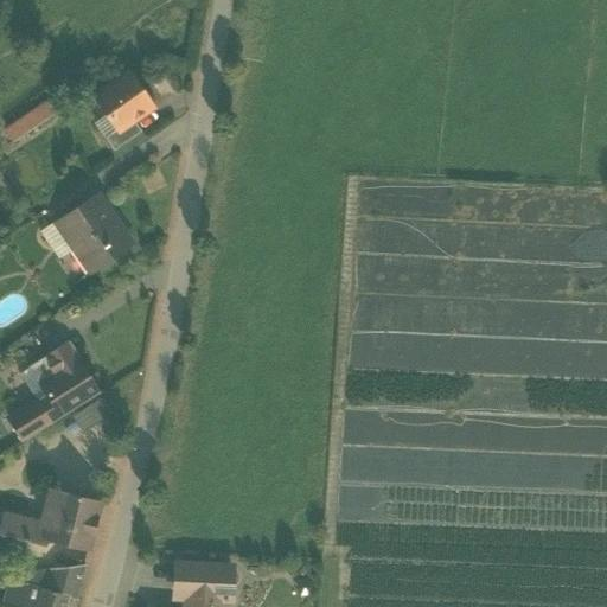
[(115,131),(115,132),(133,120),(153,106),(129,72),(93,98),(104,116),(115,131)]
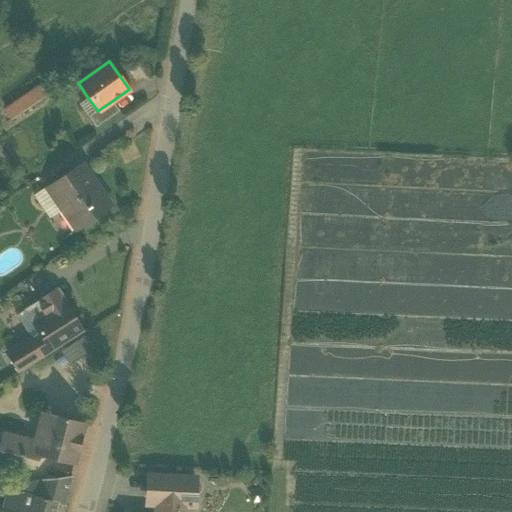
[(3,109),(10,120),(48,94),(41,83),(3,109)]
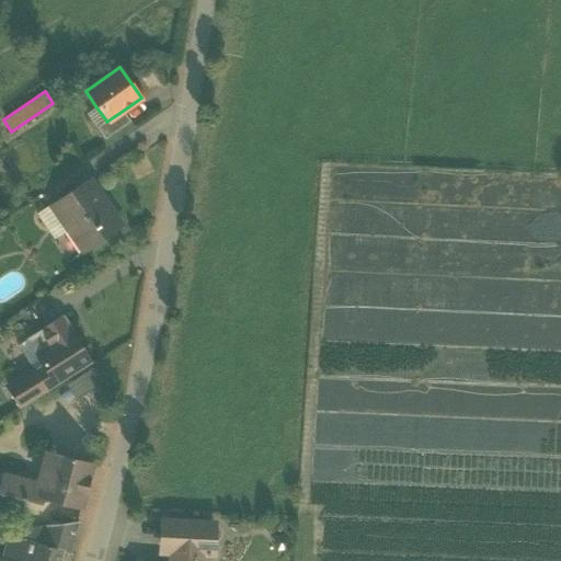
[(106,121),(96,107),(87,114),(96,127),(106,121)]
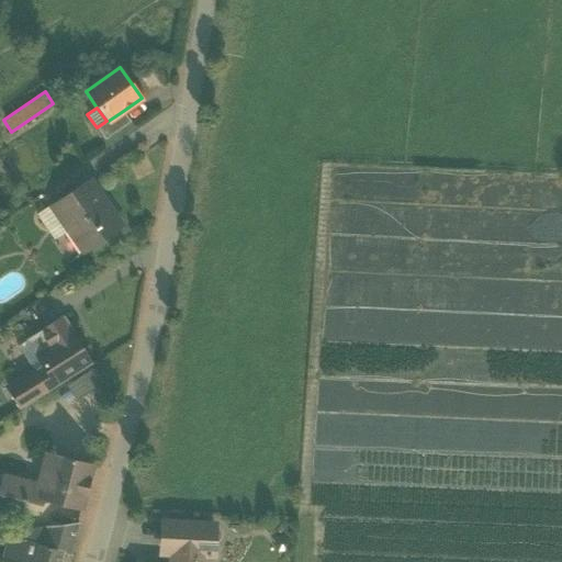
[(97,127),(104,139),(130,122),(123,111),(107,122),(107,121),(97,127)]
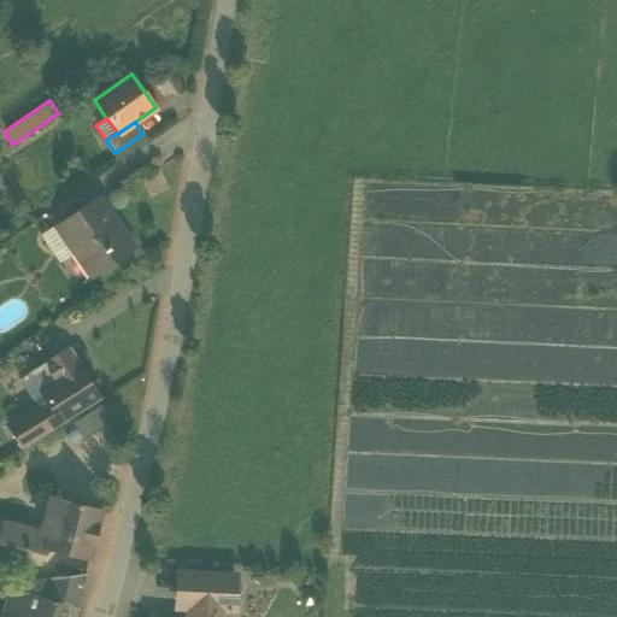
[(77,251),(95,275),(133,250),(98,199),(57,227),(75,252),(77,251)]
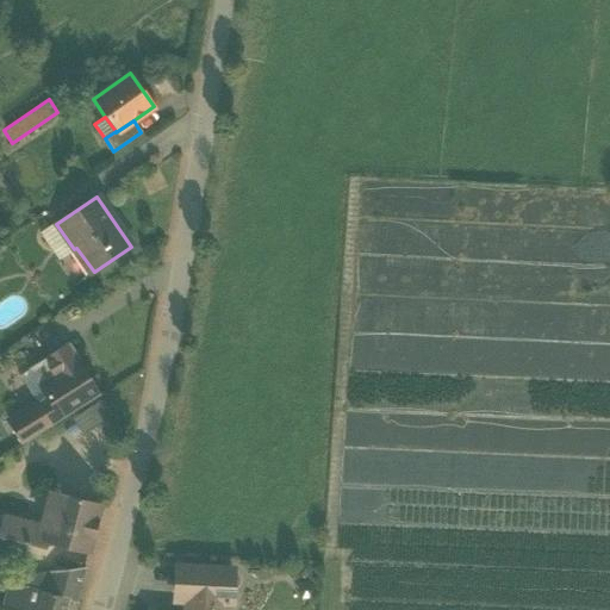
[(74,249),(56,224),(41,235),(58,260),(74,249)]
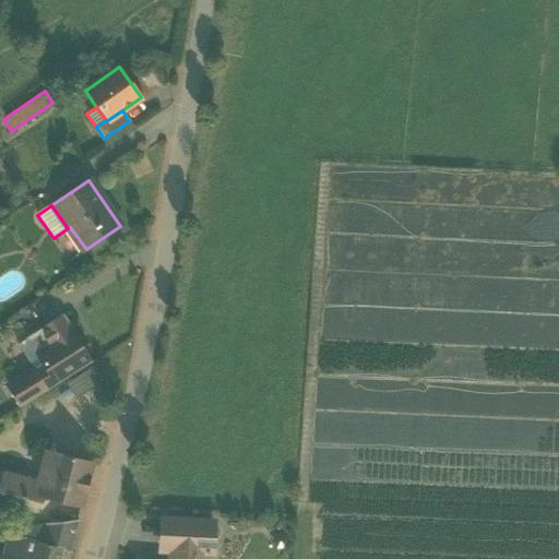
[(28,339),(45,364),(34,370),(9,385),(21,404),(69,375),(91,360),(63,317),(28,339)]
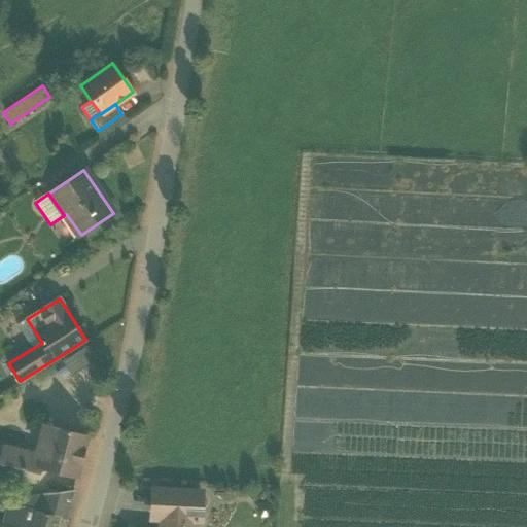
[(42,343),(27,319),(16,325),(32,349),(42,343)]
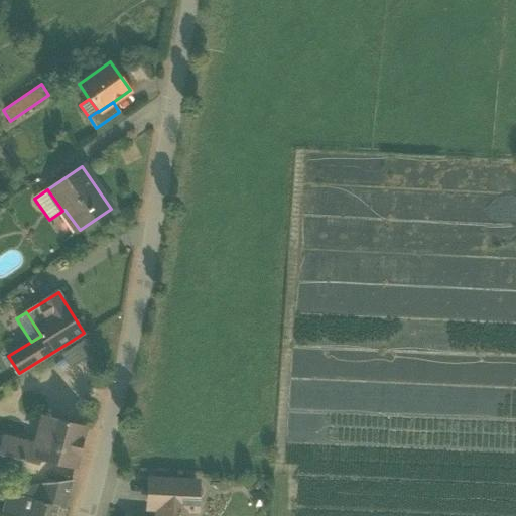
[(95,352),(86,338),(60,354),(70,368),(95,352)]
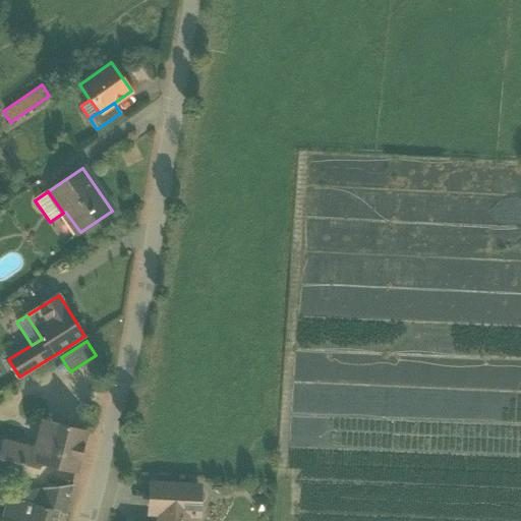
[(40,464),(72,472),(83,431),(41,420),(33,451),(23,448),(18,464),(38,469),(40,464)]
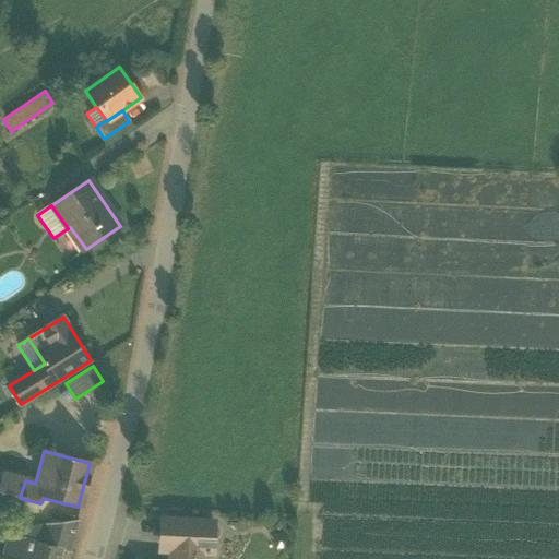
[(0,491),(20,498),(25,480),(0,474),(0,491)]
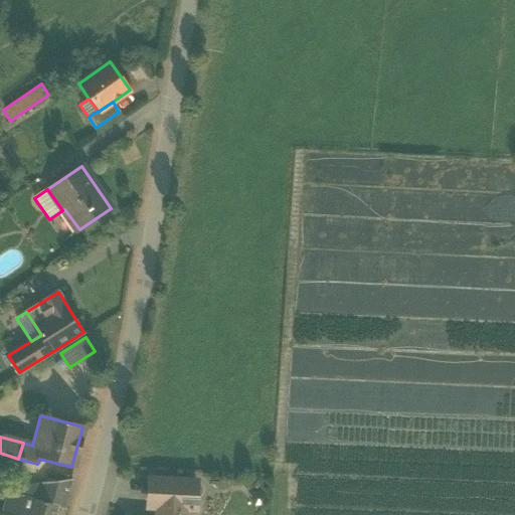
[(55,506),(63,508),(70,480),(17,486),(16,490),(4,492),(5,496),(7,501),(34,500),(55,506)]
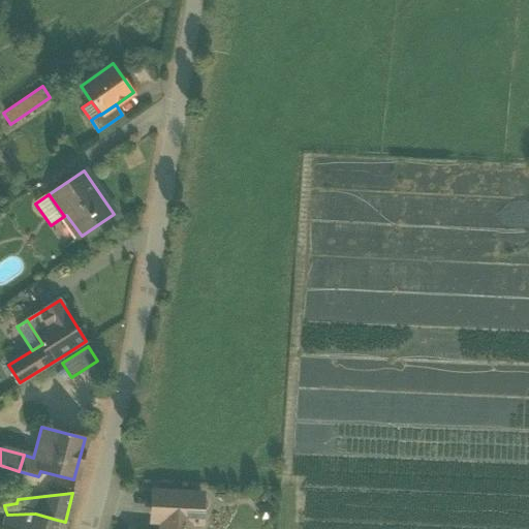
[(189,522),(199,522),(201,496),(153,493),(152,520),(162,520),(189,522)]
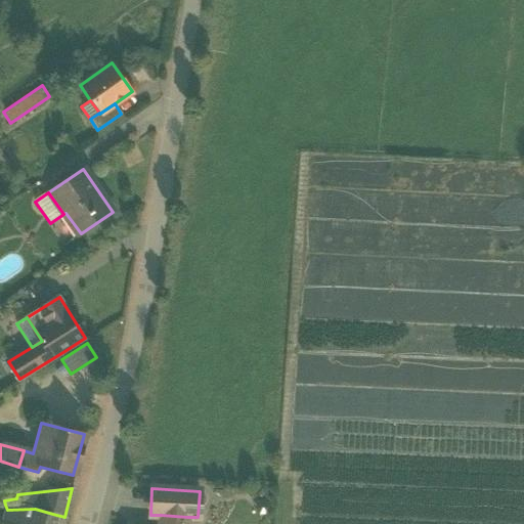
[(7,510),(5,505),(3,516),(25,522),(26,518),(32,520),(35,509),(7,510)]
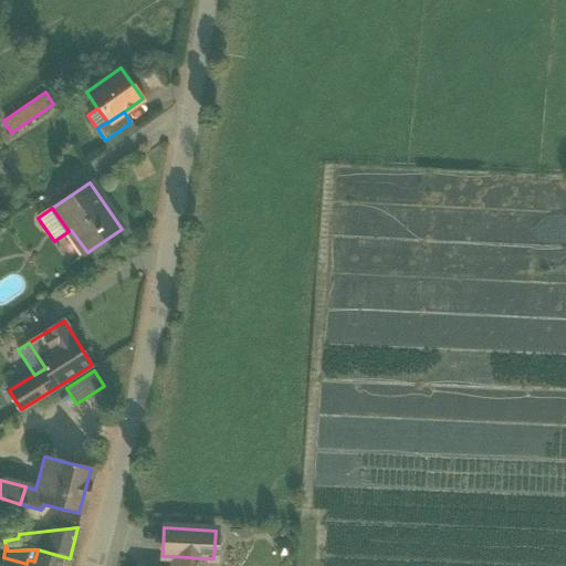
[(0,565),(58,565),(61,556),(38,549),(34,562),(28,559),(27,564),(3,557),(0,565)]
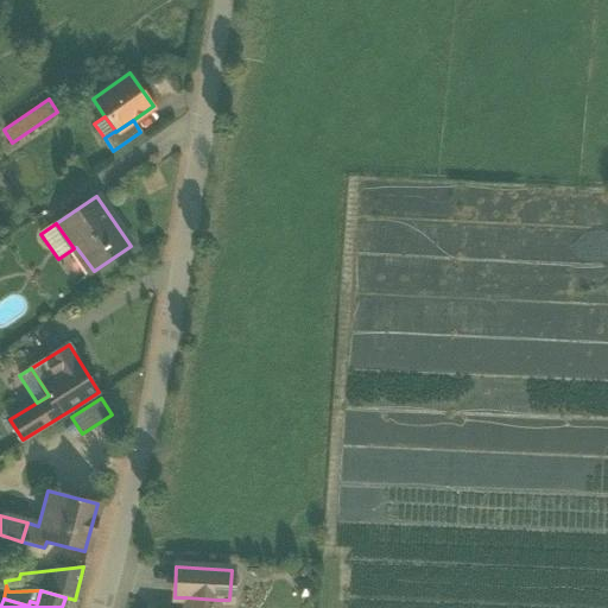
[(216,607),(217,600),(187,597),(185,607),(216,607)]
